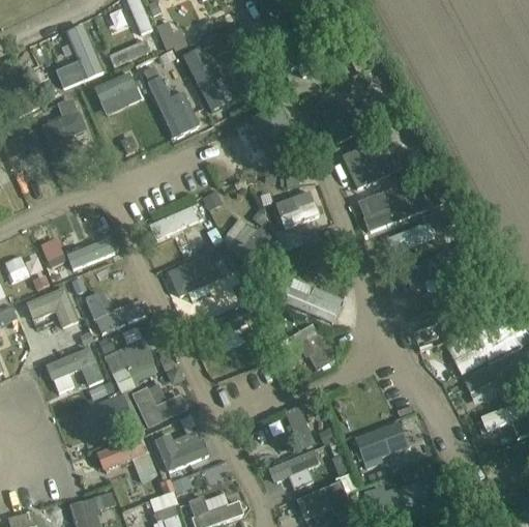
[(163,0),(174,32),(196,25),(187,0),(163,0)]
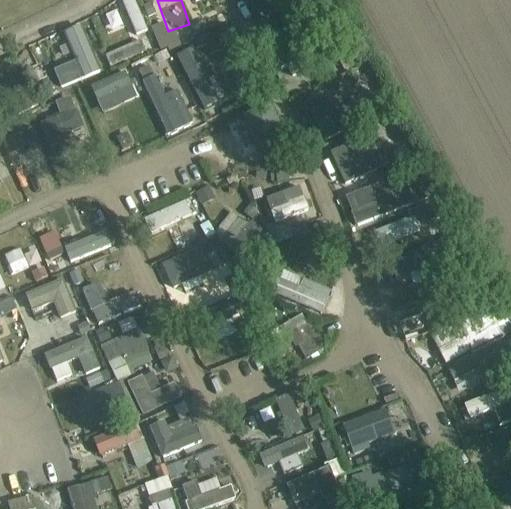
[(117,15),(132,55),(144,51),(128,11),(117,15)]
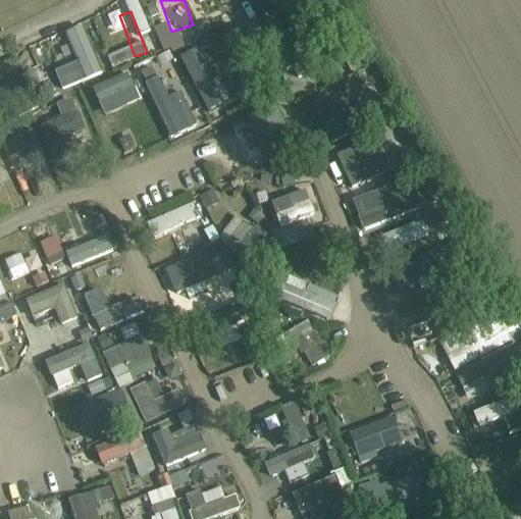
[(193,24),(198,45),(217,40),(212,19),(193,24)]
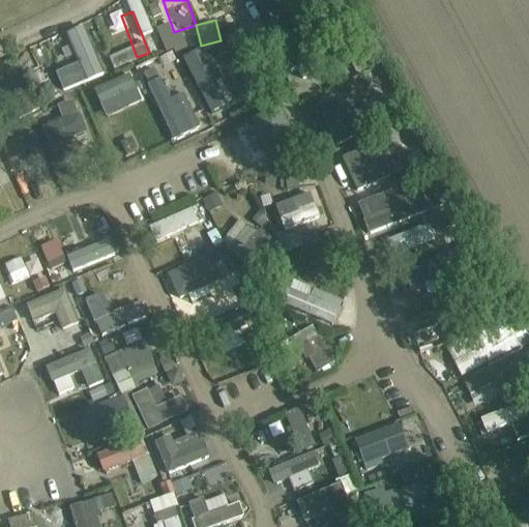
[(76,67),(82,81),(108,68),(100,56),(76,67)]
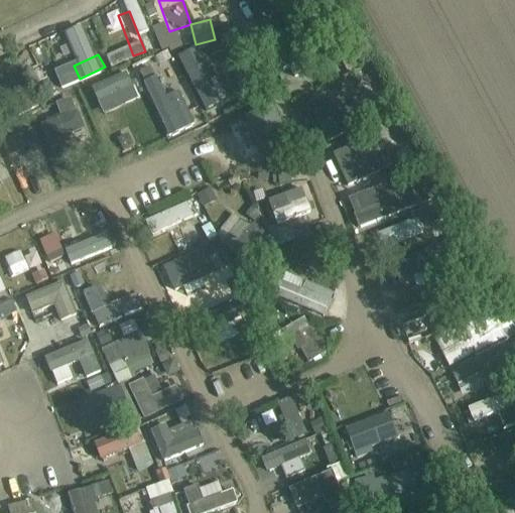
[(150,55),(137,60),(164,135),(194,124),(180,88),(163,94),(150,55)]
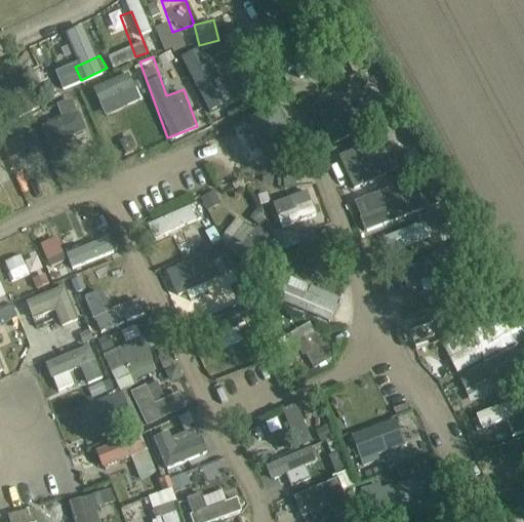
[(126,141),(95,79),(67,93),(96,155),(126,141)]
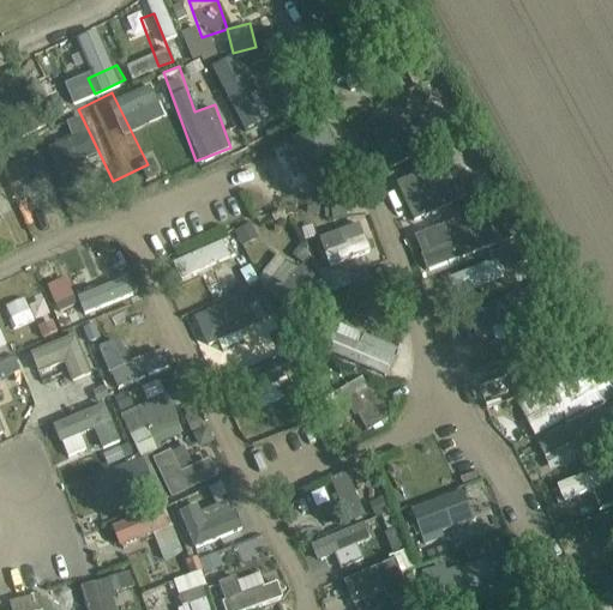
[(391,165),(421,149),(402,113),(371,130),(391,165)]
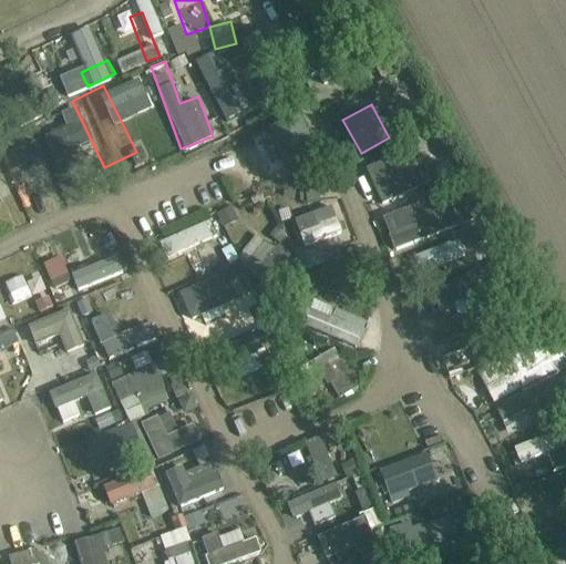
[(27,205),(50,195),(29,142),(6,151),(27,205)]
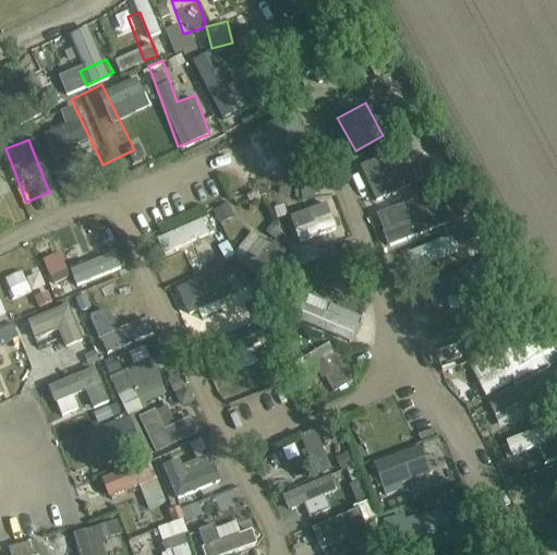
[(389,148),(358,164),(374,195),(363,201),(386,245),(418,229),(399,194),(410,189),(389,148)]
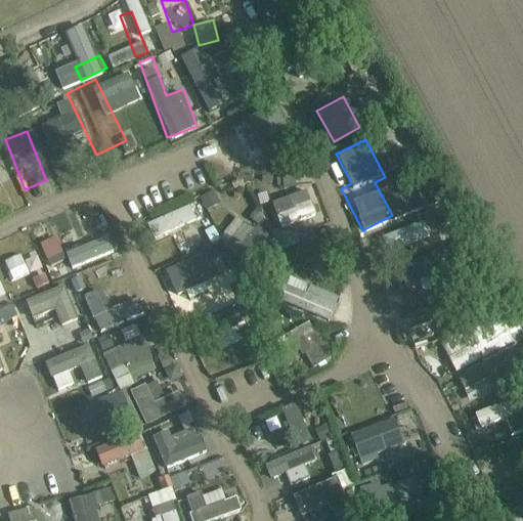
[(0,180),(12,177),(6,159),(0,160),(0,180)]
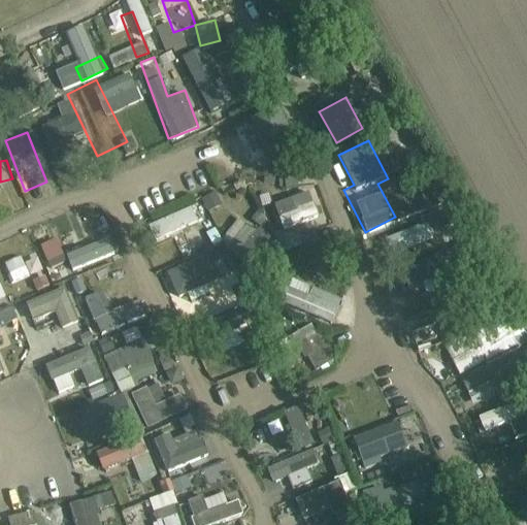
[(318,214),(313,199),(294,206),(291,196),(273,202),(283,227),(318,214)]
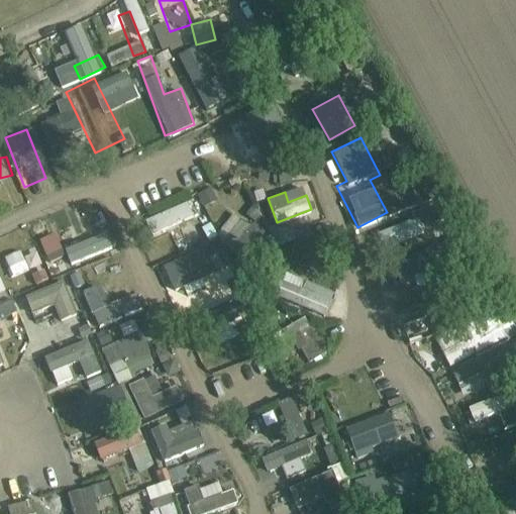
[(77,215),(92,247),(105,240),(90,209),(77,215)]
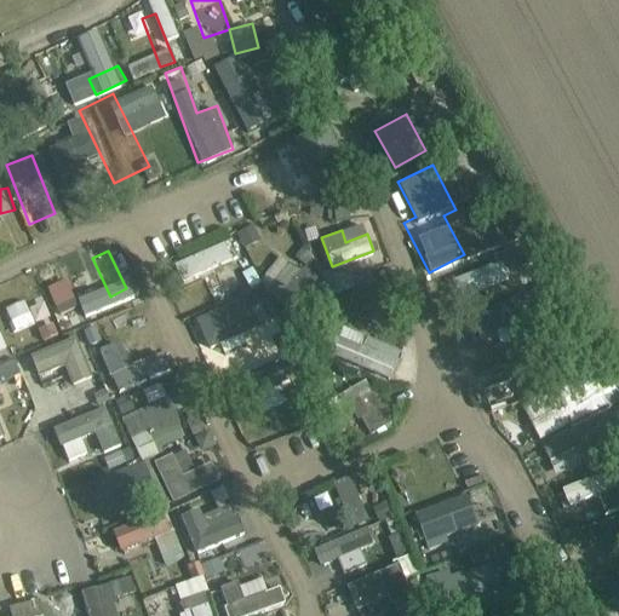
[(357,268),(333,275),(337,287),(361,278),(357,268)]
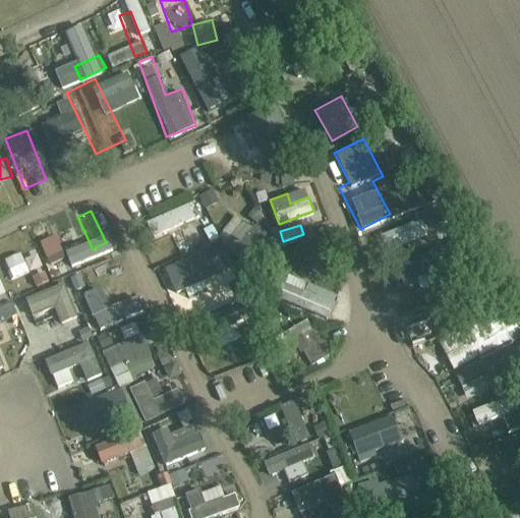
[(200,245),(220,278),(238,268),(219,235),(200,245)]
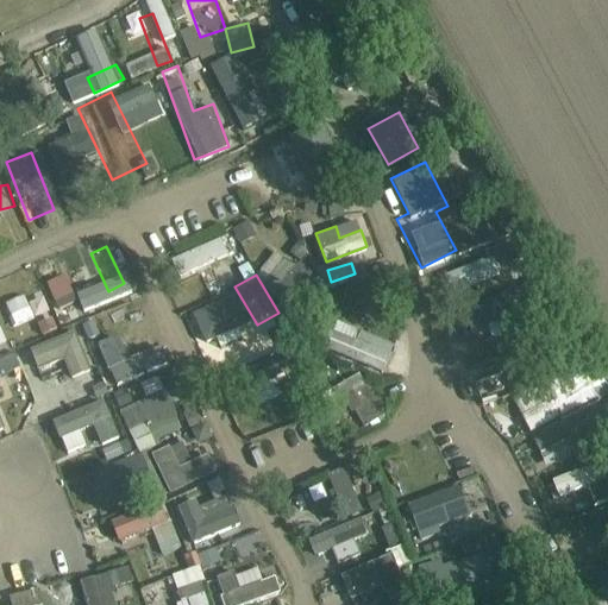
[(13,344),(24,372),(77,352),(67,323),(13,344)]
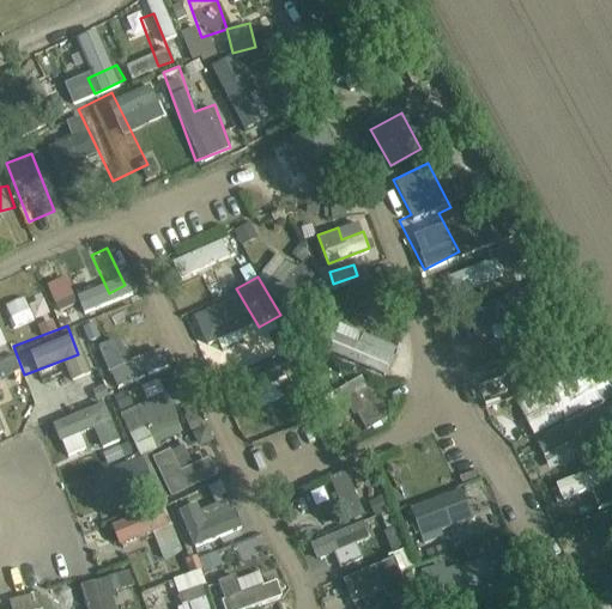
[(242,326),(217,334),(222,345),(246,336),(242,326)]
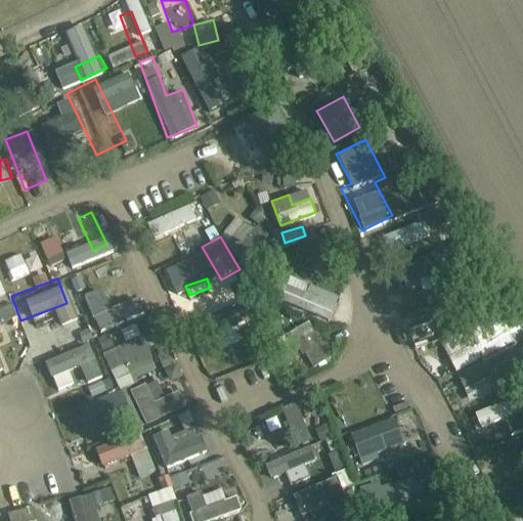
[(101,345),(148,326),(137,298),(90,318),(101,345)]
